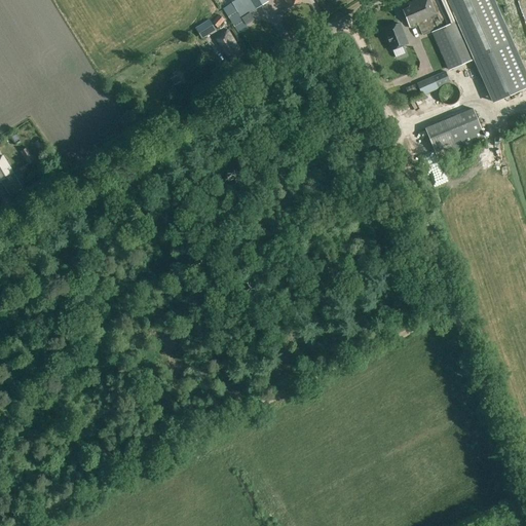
[(223,11),(238,36),(248,30),(242,22),(246,20),(248,23),(254,19),(251,13),(256,10),(249,0),(234,0),(230,3),(232,5),(223,11)]
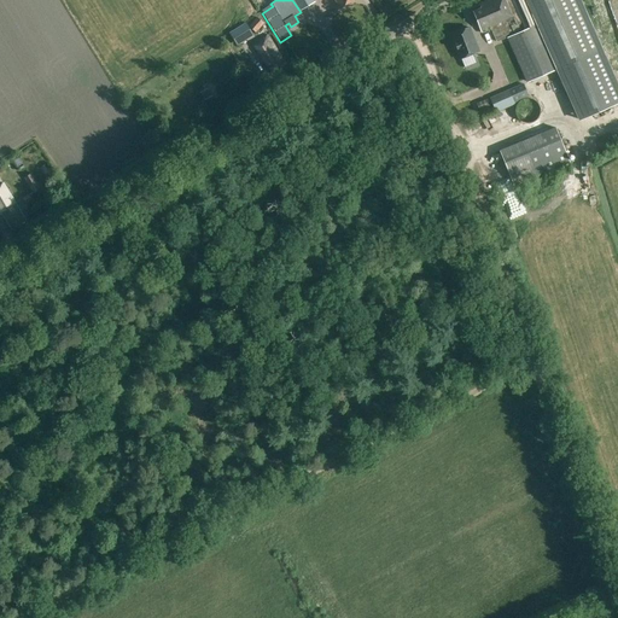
[(293,0),(301,11),(315,3),(314,0),(293,0)]
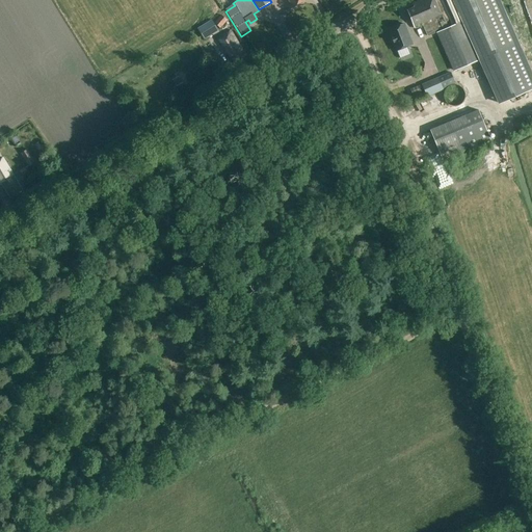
[(419,0),(411,3),(414,7),(406,10),(414,28),(422,24),(427,36),(437,32),(454,71),(480,59),(499,103),(531,88),(531,74),(499,0),(419,0)]
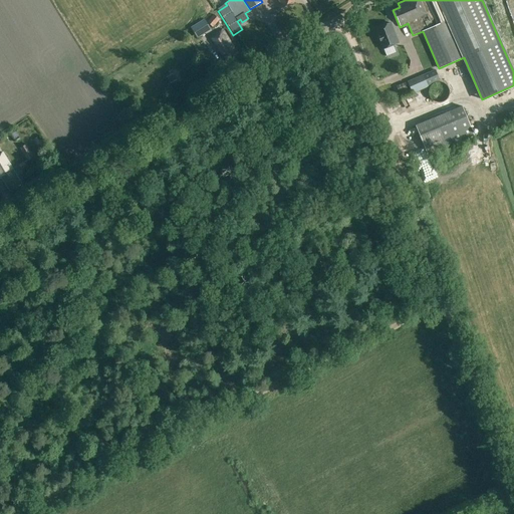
[(207,23),(213,27),(220,19),(214,14),(207,23)]
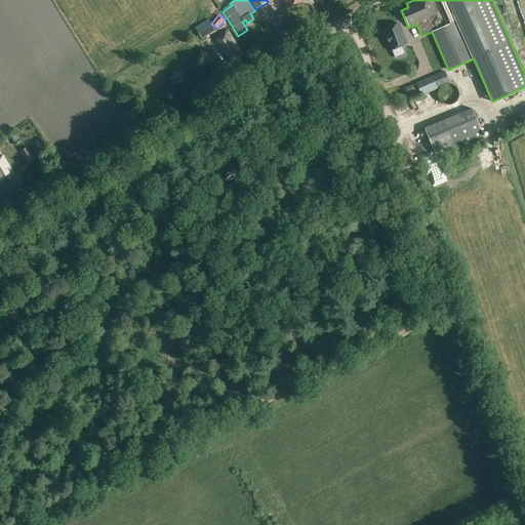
[(195,29),(201,39),(215,31),(214,30),(211,24),(209,21),(195,29)]
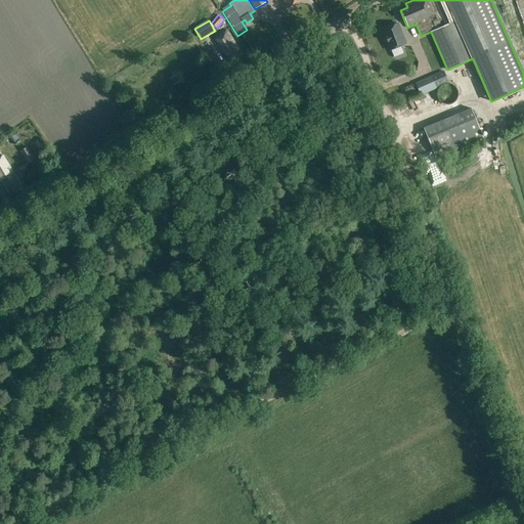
[(397,23),(381,29),(389,49),(404,43),(397,23)]
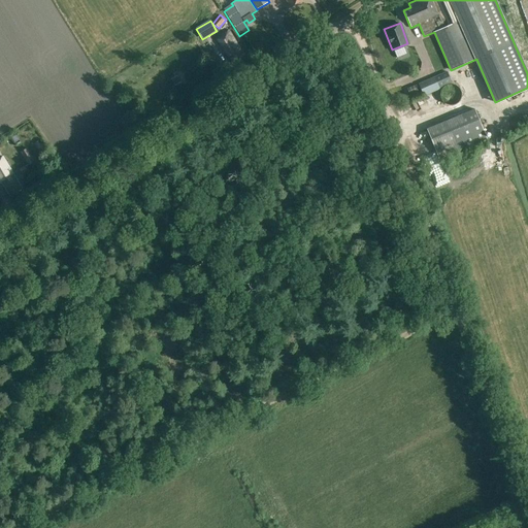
[(230,61),(243,54),(228,29),(216,36),(230,61)]
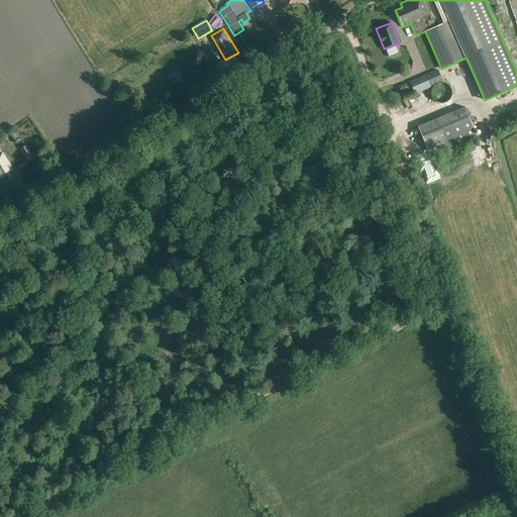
[(168,77),(172,83),(177,80),(174,74),(168,77)]
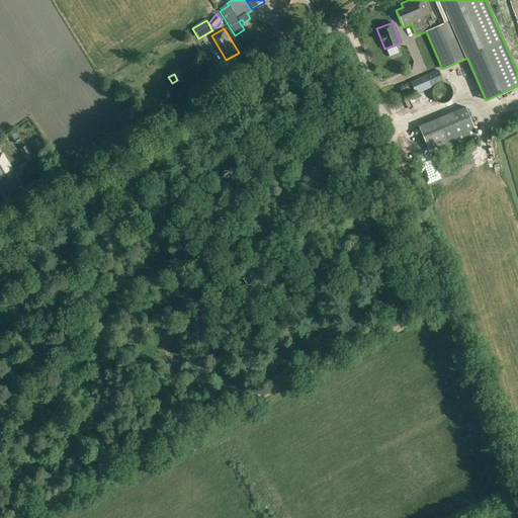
[(426,75),(410,82),(415,94),(431,87),(426,75)]
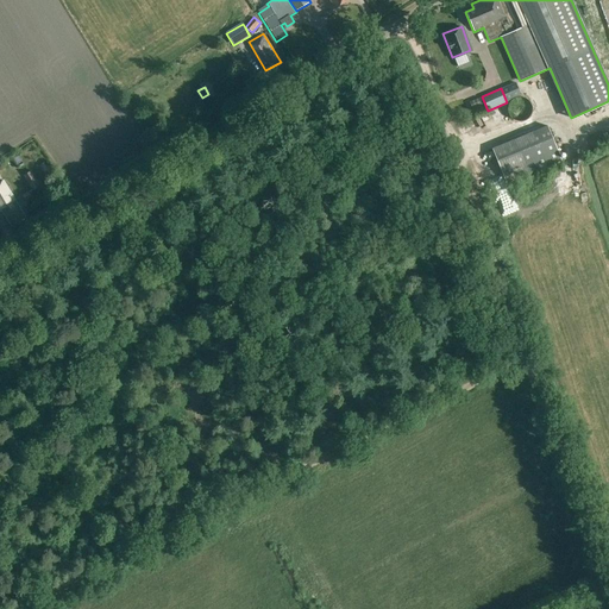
[(506,183),(562,161),(547,126),(491,149),(506,183)]
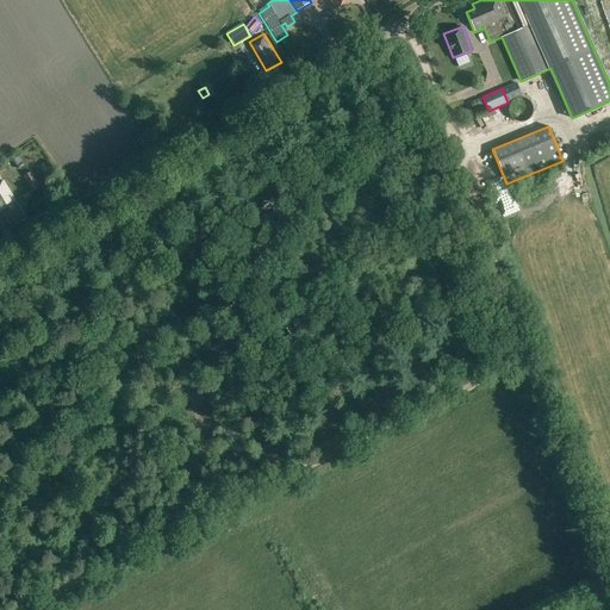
[(39,188),(31,173),(23,178),(32,192),(39,188)]
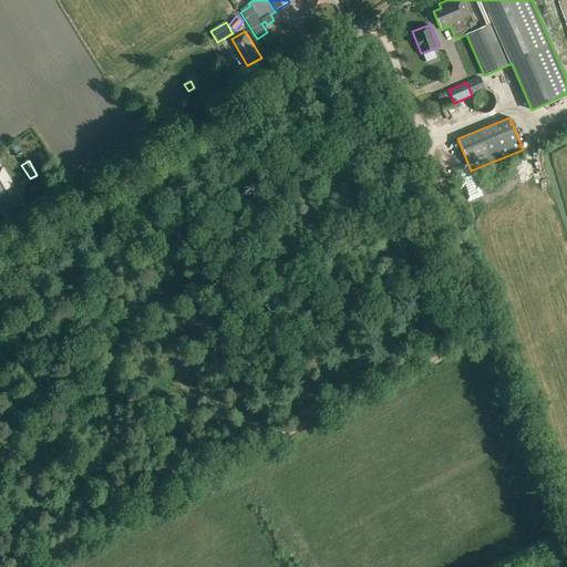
[(10,212),(23,203),(3,169),(0,172),(0,195),(0,196),(10,212)]
